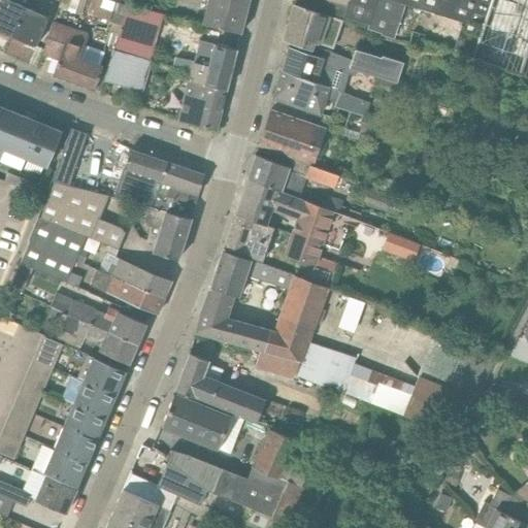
[(0,0),(0,30),(12,36),(26,7),(29,0),(28,0),(0,0)]
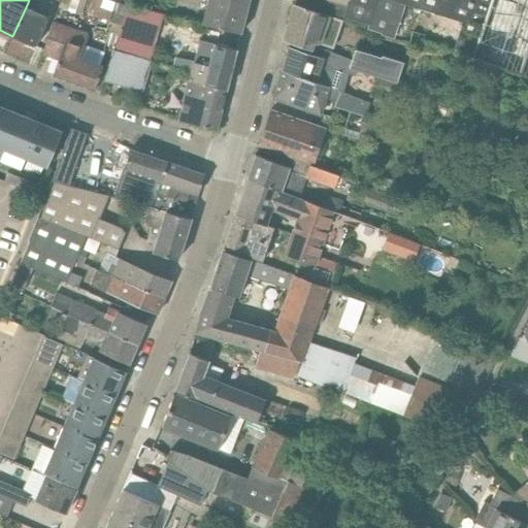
[(106,31),(119,35),(128,4),(110,0),(91,0),(87,15),(108,24),(106,31)]
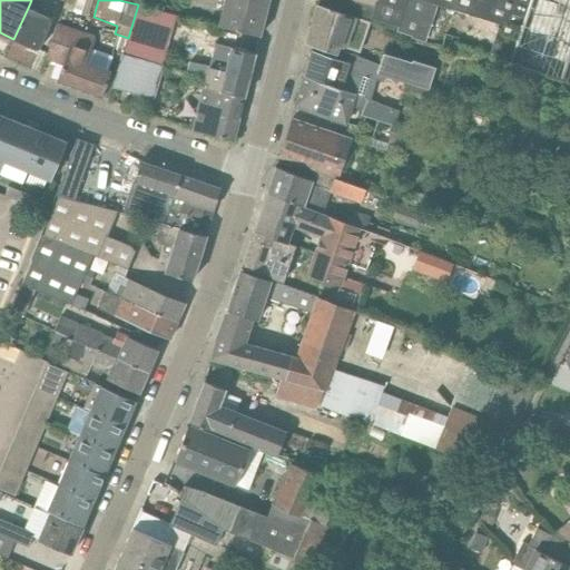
[(228,0),(222,27),(259,37),(268,0),(228,0)]
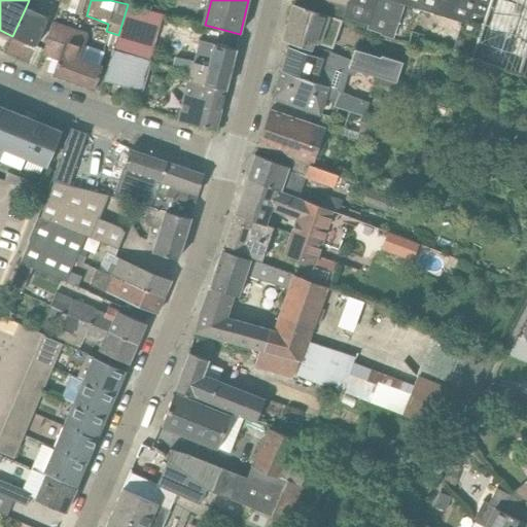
[(526,0),(294,0),(293,4),(343,21),(393,39),(403,5),(481,28),(470,59),(526,77),(526,0)]
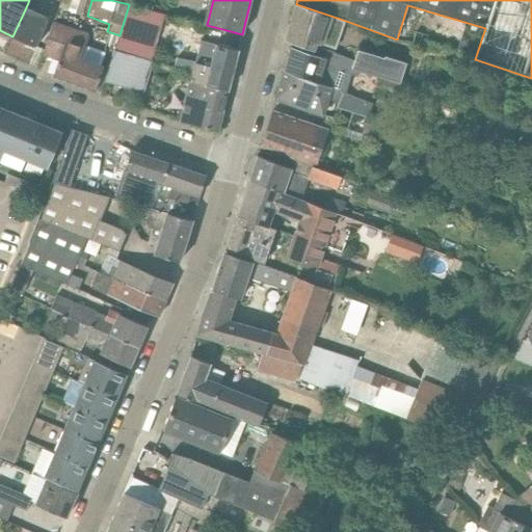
[(129,4),(120,35),(115,49),(152,60),(165,16),(151,10),(129,4)]
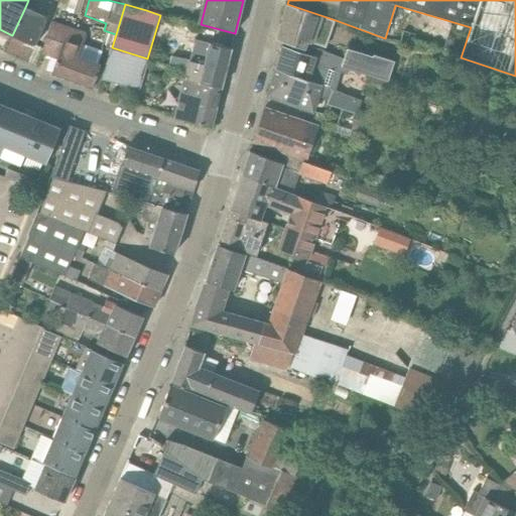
[(277,40),(305,49),(308,41),(326,47),(336,20),(287,4),(277,40)]
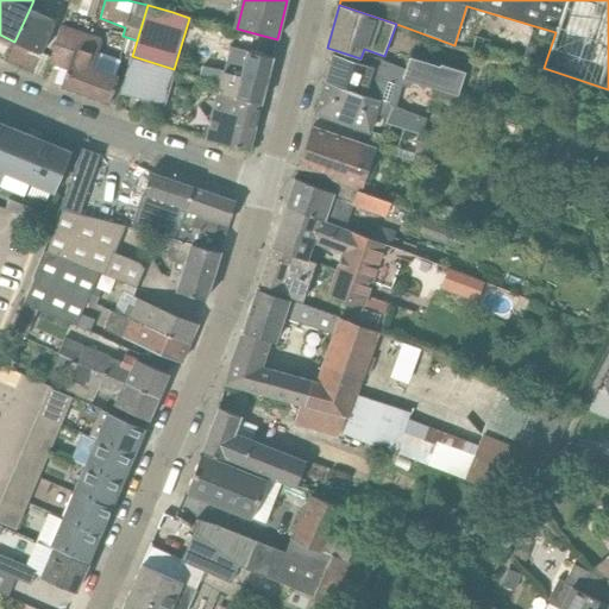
[(30,8),(14,42),(42,54),(56,20),(30,8)]
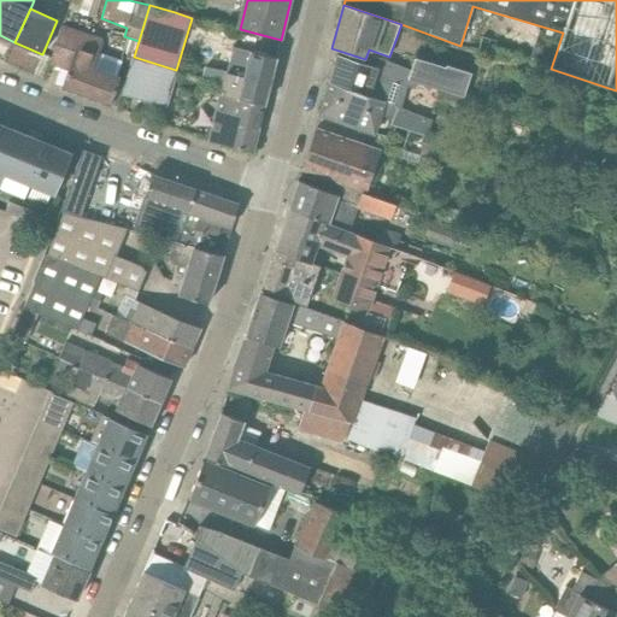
[(111,105),(122,70),(95,62),(103,37),(63,24),(50,63),(69,70),(63,88),(111,105)]
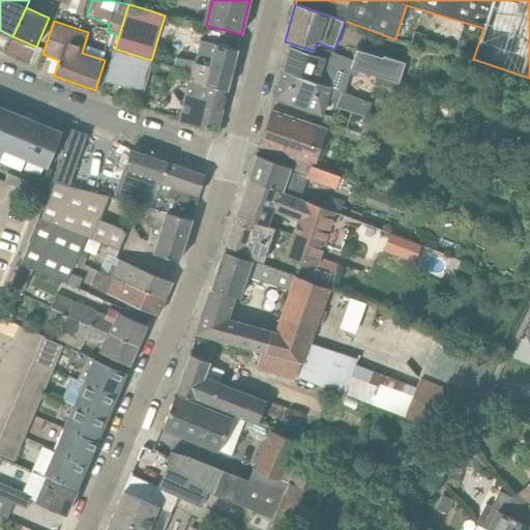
[(457,50),(473,54),(479,30),(464,26),(457,50)]
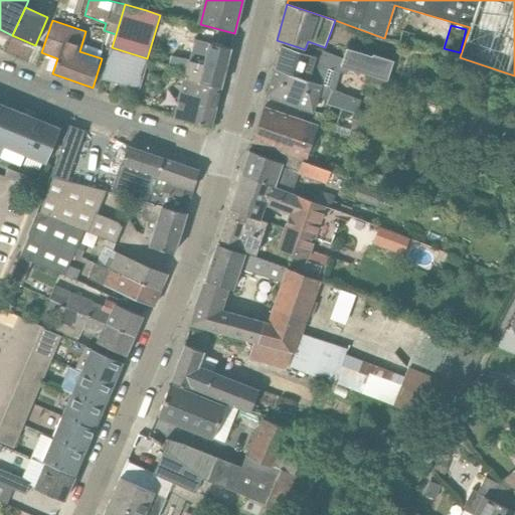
[(184,78),(220,89),(230,48),(208,42),(203,64),(172,55),(169,65),(186,70),(184,78)]
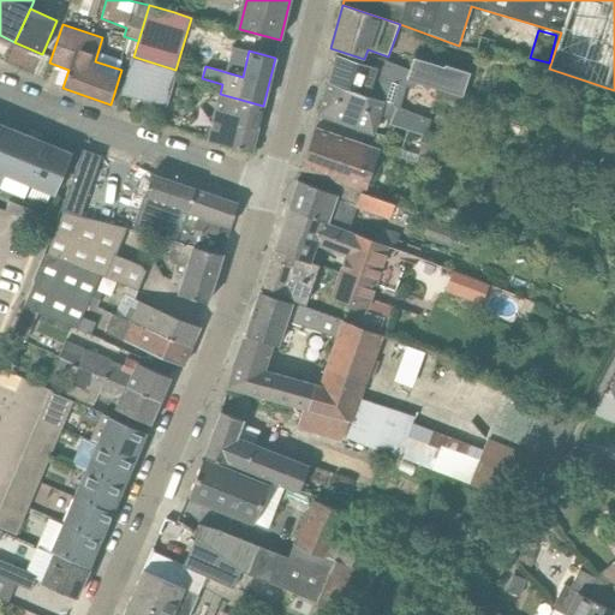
[(381,102),(396,107),(405,79),(408,70),(380,60),(377,69),(336,55),(329,83),(381,102)]
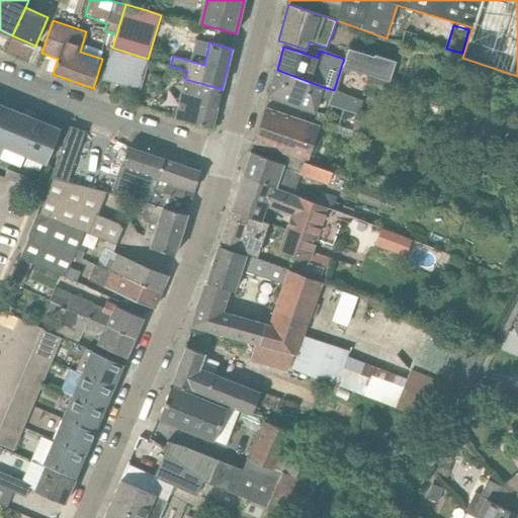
[(148,59),(112,48),(102,79),(139,90),(148,59)]
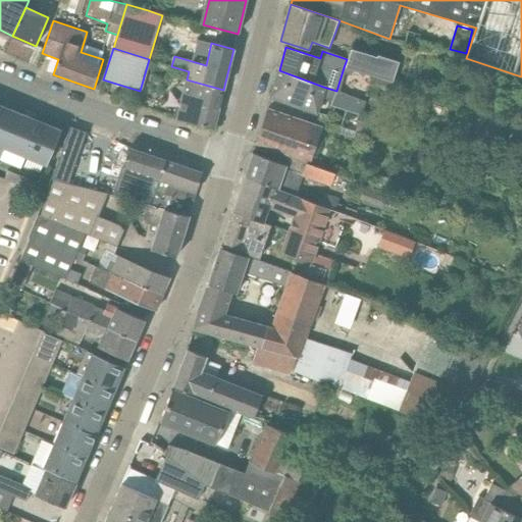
[(347,59),(344,67),(345,67),(345,66),(393,82),(399,61),(377,55),(377,56),(351,48),(347,59)]
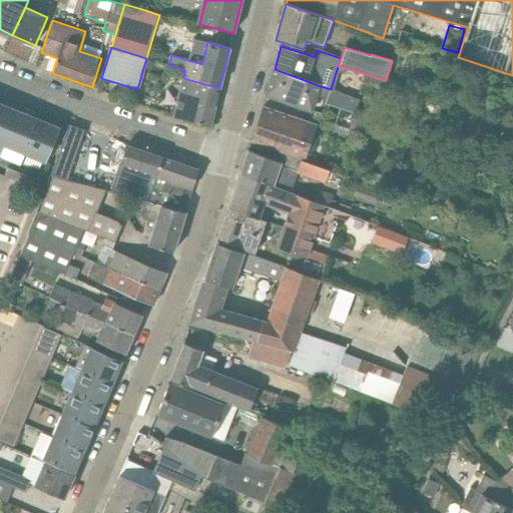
[(267,95),(311,110),(318,85),(275,69),(267,95)]
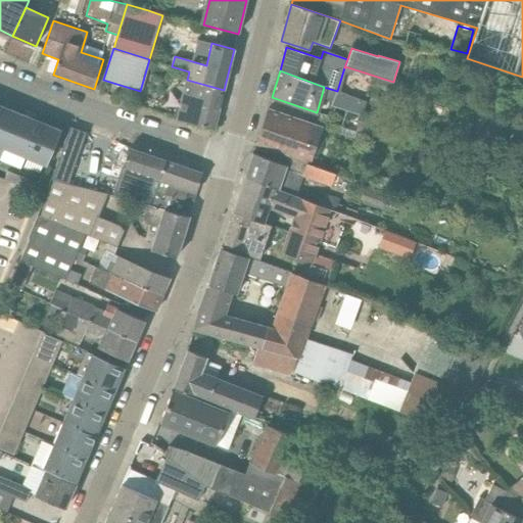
[(186,80),(178,117),(192,121),(192,123),(214,129),(224,90),(187,80),(186,80)]
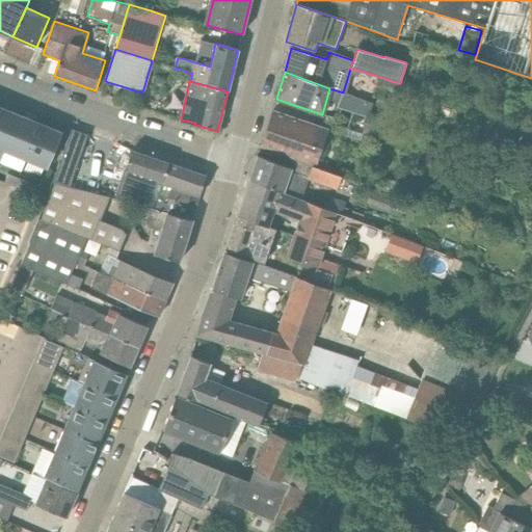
[(338,106),(368,117),(372,106),(357,101),(358,99),(343,94),(338,106)]
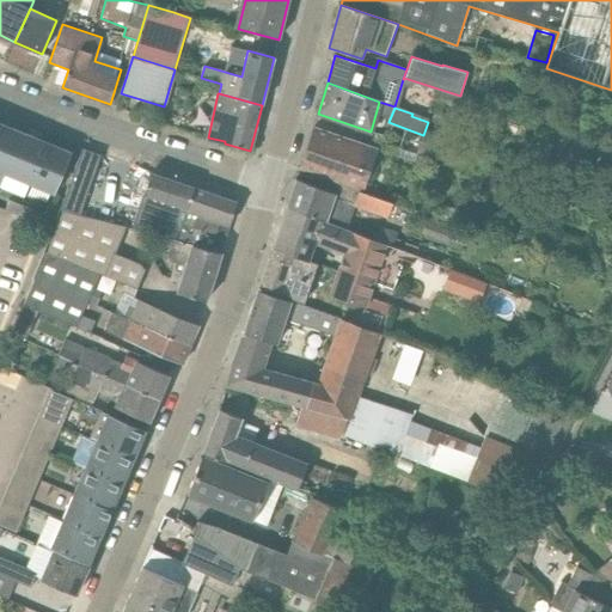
[(0,172),(5,176),(23,134),(0,123),(0,172)]
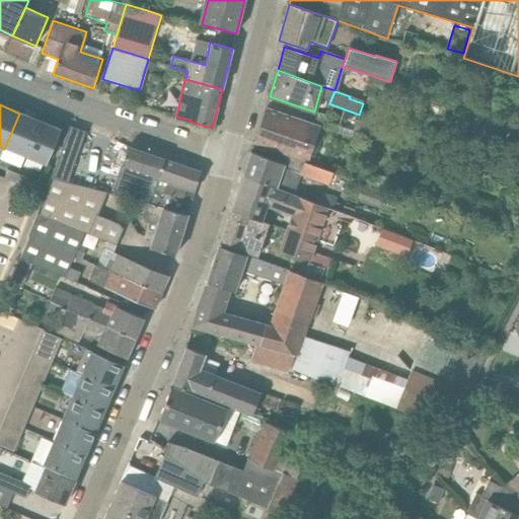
[(308,163),(313,149),(320,129),(265,109),(260,126),(254,142),(280,151),(308,163)]
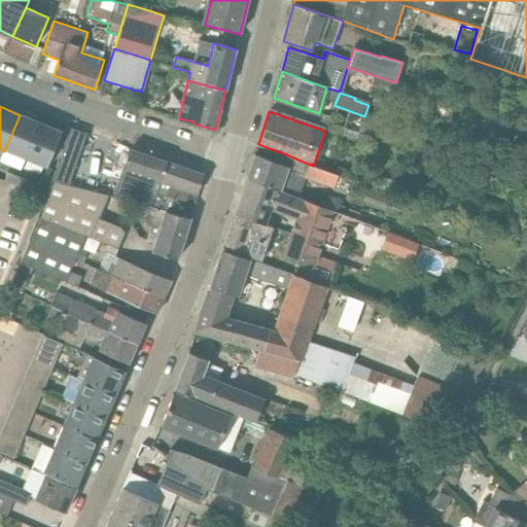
[(4,151),(25,160),(40,124),(20,115),(4,151)]
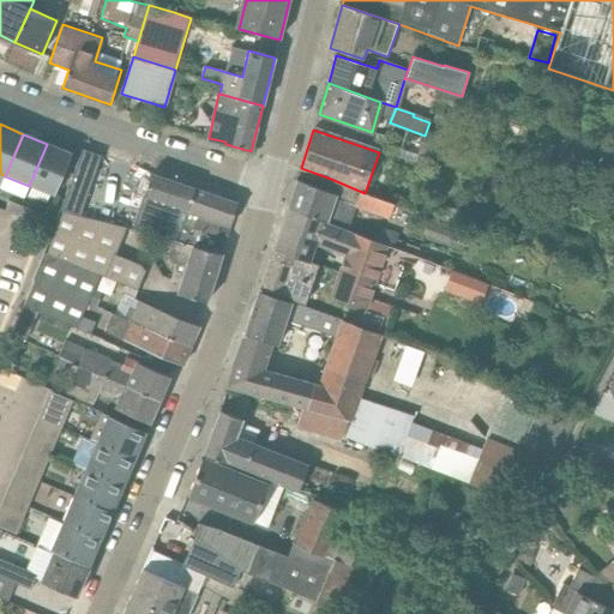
[(417,155),(432,158),(435,145),(421,142),(417,155)]
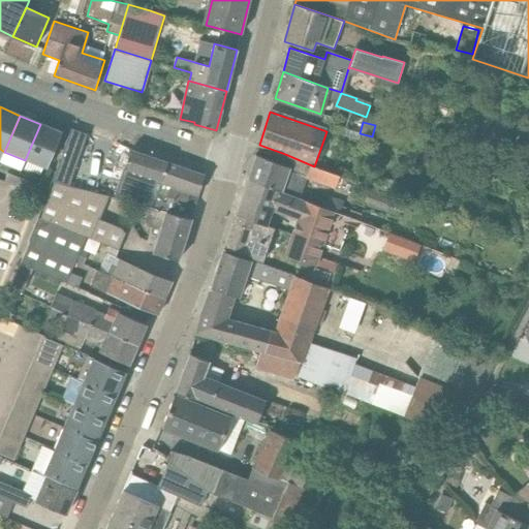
[(44,168),(47,169),(62,132),(60,131),(60,132),(40,124),(25,160),(45,168),(44,168)]
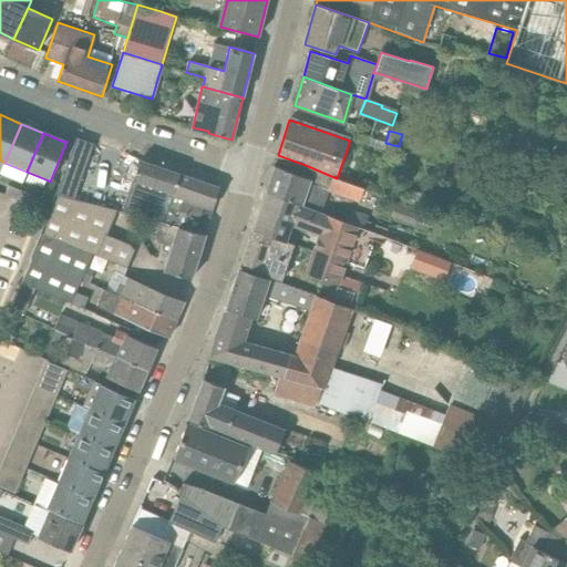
[(76,197),(93,145),(75,140),(68,162),(65,161),(64,164),(66,165),(63,174),(62,174),(62,176),(63,176),(59,185),(58,185),(58,186),(59,187),(57,191),(76,197)]
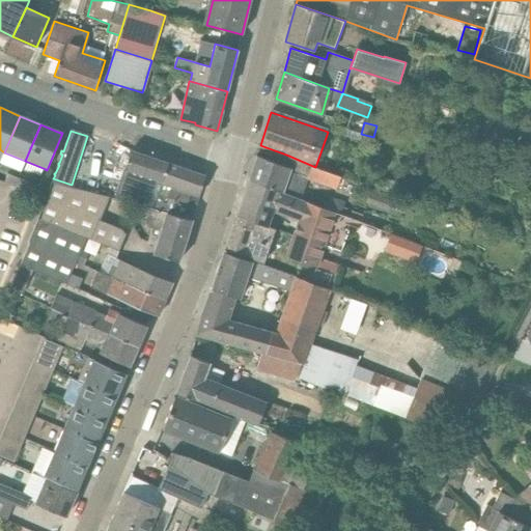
[(128,201),(150,208),(167,163),(131,149),(120,183),(147,191),(145,196),(144,195),(143,199),(132,196),(129,197),(128,201)]
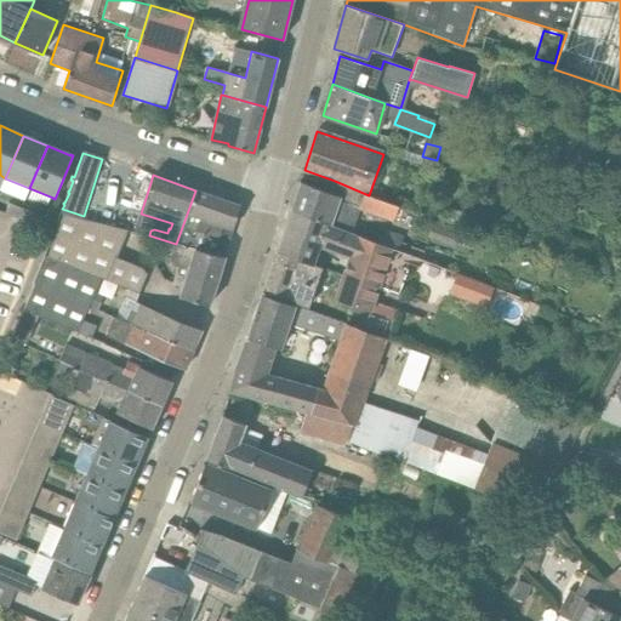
[(290,210),(351,233),(355,220),(359,210),(393,222),(398,208),(369,195),(335,181),(331,193),(300,182),(290,210)]
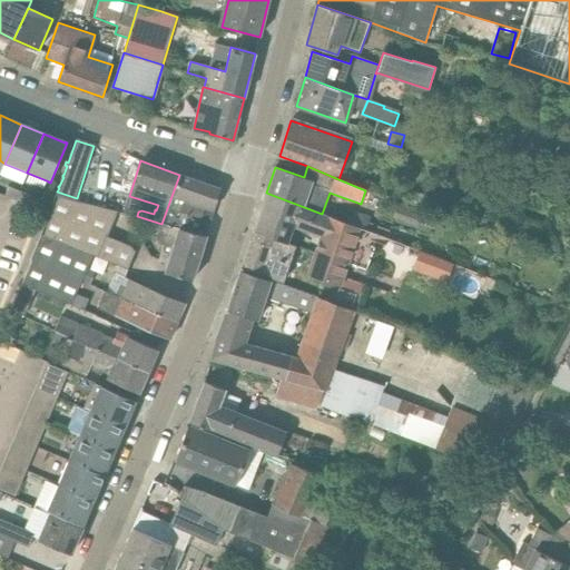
[(182,212),(209,222),(220,189),(179,175),(161,224),(170,227),(174,217),(178,218),(182,212)]
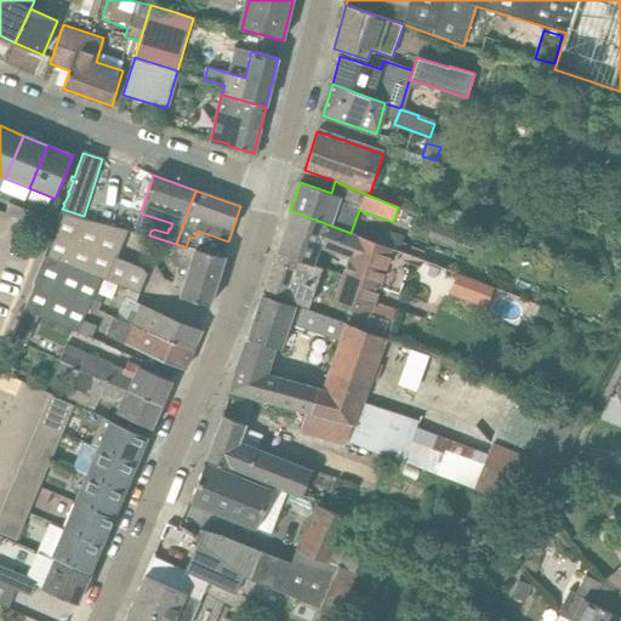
[(5,214),(17,220),(21,209),(9,204),(5,214)]
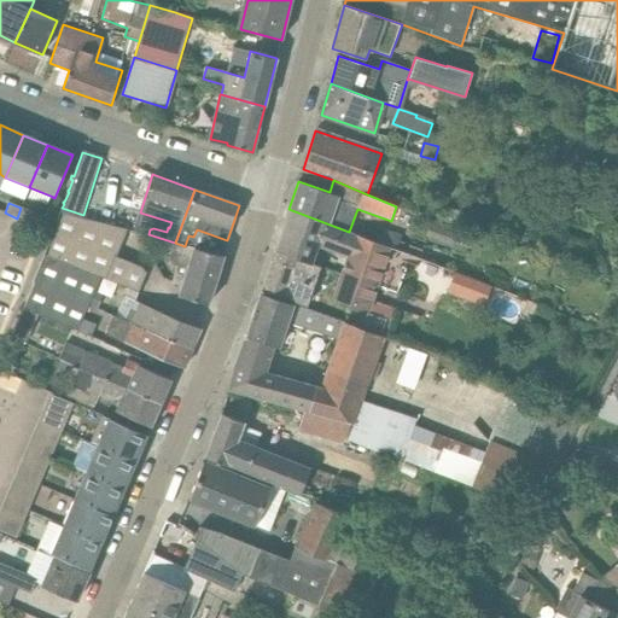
[(17,219),(29,223),(33,213),(21,208),(17,219)]
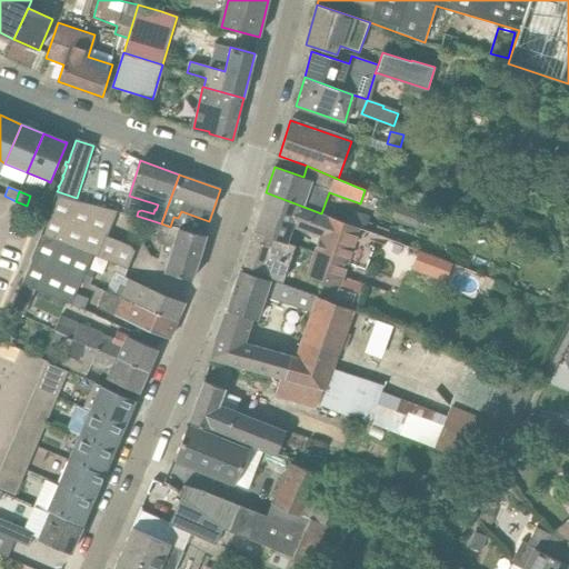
[(42,229),(97,252),(132,267),(141,246),(112,233),(122,208),(77,198),(57,191),(55,197),(53,198),(55,199),(51,208),(50,207),(49,209),(50,209),(46,220),(45,220),(43,222),(46,222),(42,229)]
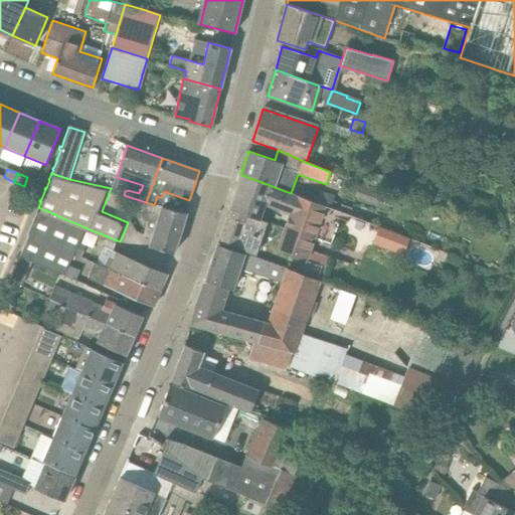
[(311,250),(316,237),(327,207),(291,193),(240,174),(229,208),(261,219),(265,206),(288,214),(278,244),(278,245),(278,247),(291,253),(308,260),(311,250)]
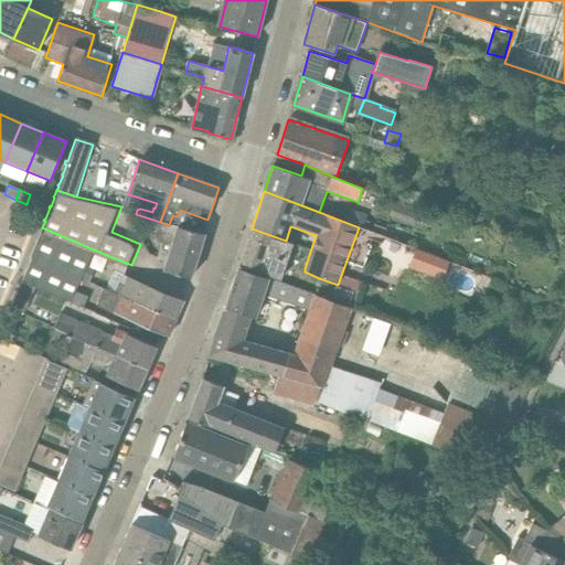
[(393,217),(414,225),(419,210),(398,202),(393,217)]
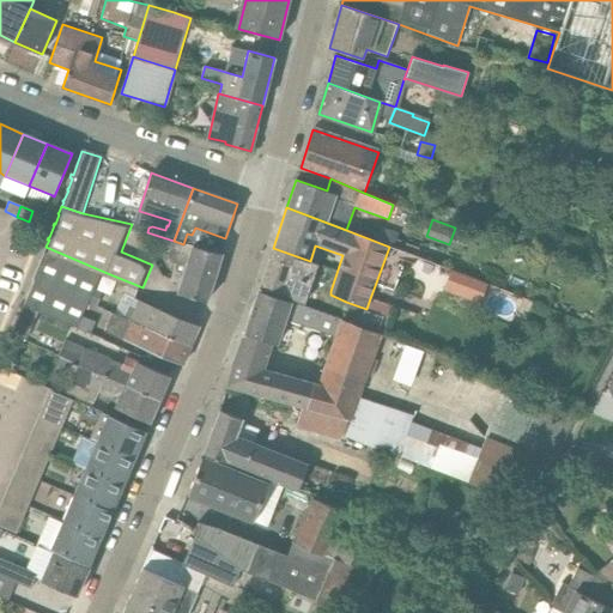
[(176,292),(207,302),(222,253),(183,244),(174,241),(167,261),(175,263),(170,280),(178,283),(176,292)]
